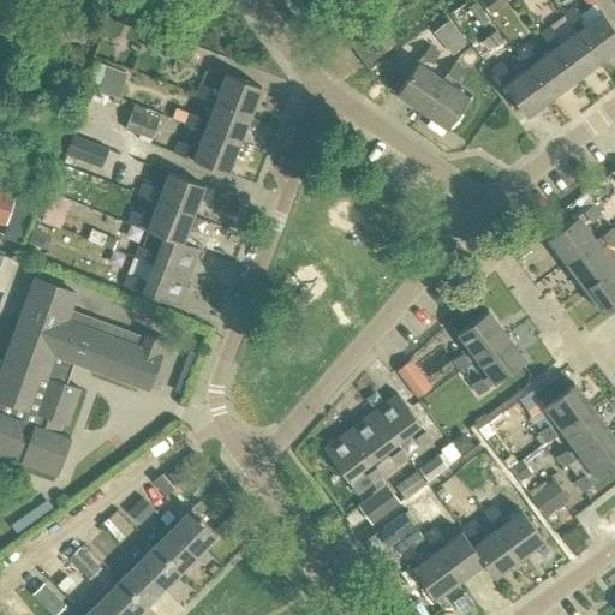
[(489,15),(508,0),(507,0),(479,0),(478,1),(489,15)]
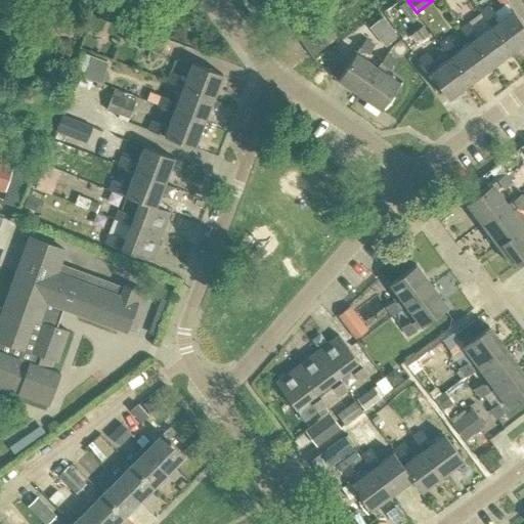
[(386,13),(392,23),(404,14),(397,4),(386,13)]
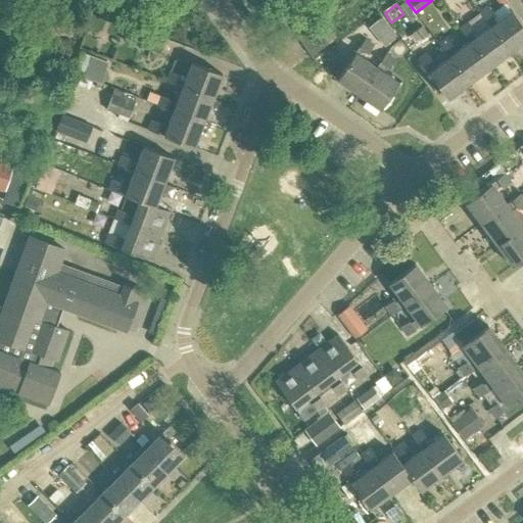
[(479,12),(489,27),(509,52),(522,42),(522,27),(511,10),(495,22),(491,17),(494,15),(488,6),(479,12)]
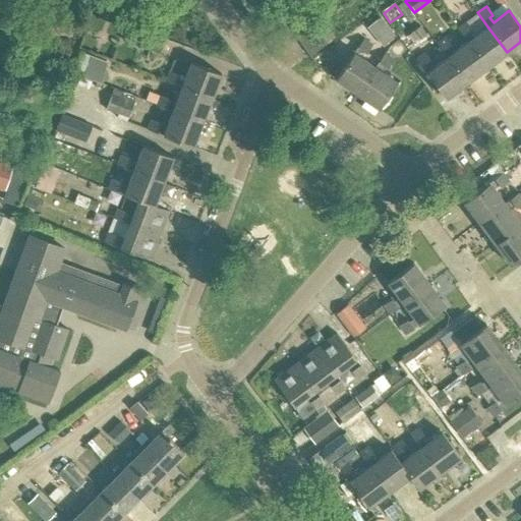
[(295,36),(313,23),(306,13),(289,26),(295,36)]
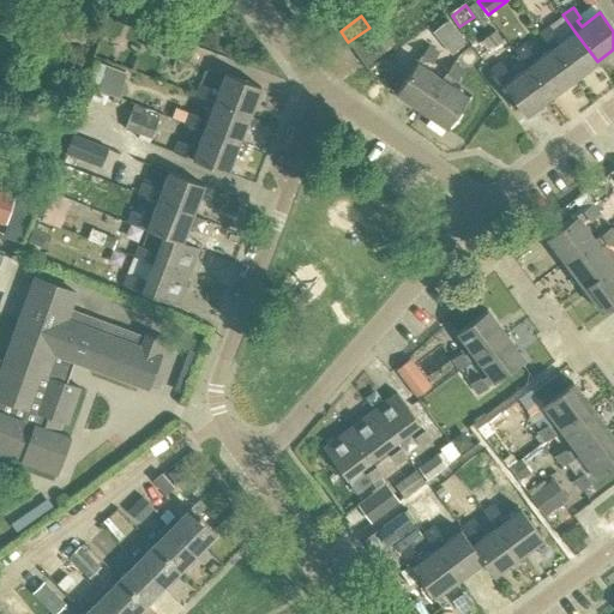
[(446,53),(461,40),(441,17),(427,29),(446,53)]
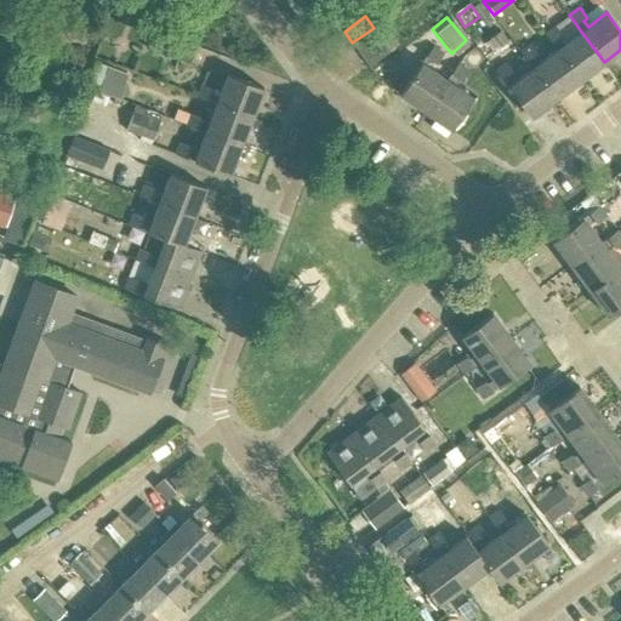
[(580,80),(604,62),(581,32),(563,44),(559,38),(562,36),(554,26),(545,33),(556,50),(557,49),(580,80)]
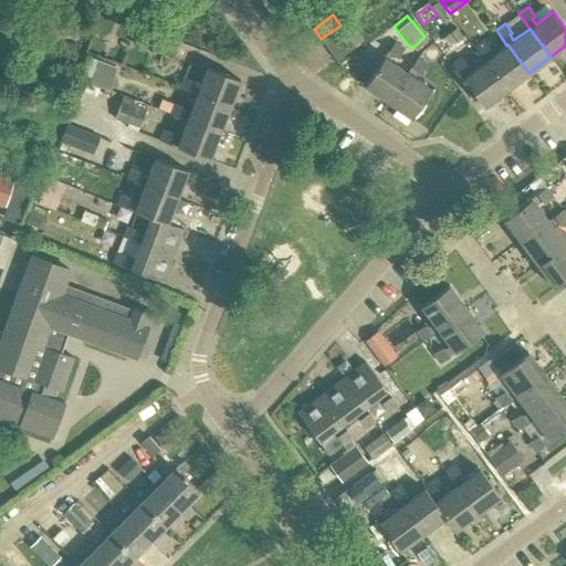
[(328,49),(347,35),(341,25),(321,39),(328,49)]
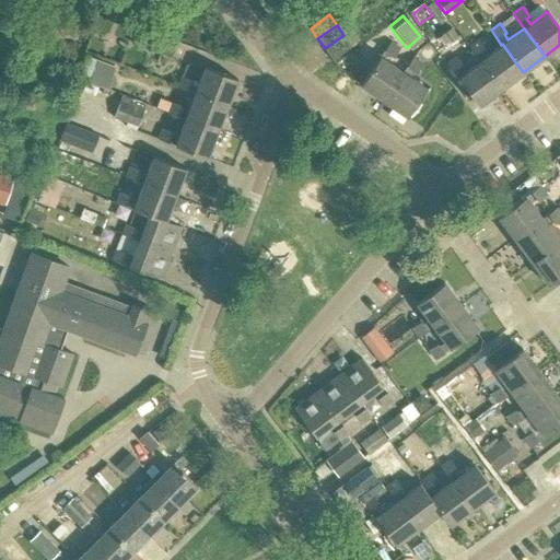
[(161,55),(165,42),(138,31),(132,44),(161,55)]
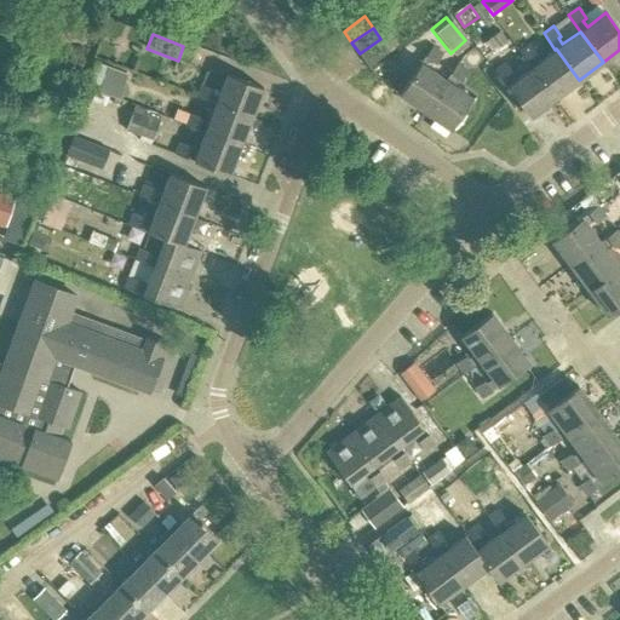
[(368,65),(389,50),(380,39),(360,53),(368,65)]
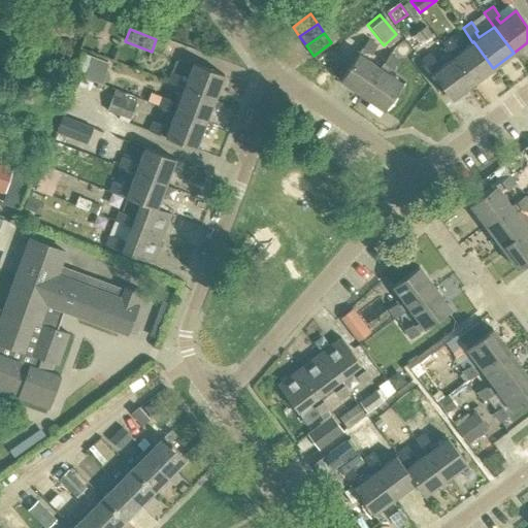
[(471,84),(493,68),(473,41),(472,42),(458,53),(455,47),(457,45),(451,37),(442,43),(452,57),(471,84)]
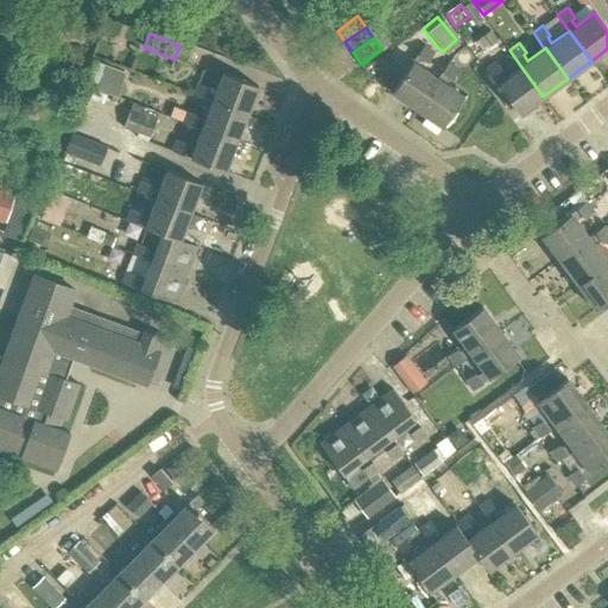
[(416,109),(437,77),(418,65),(423,59),(425,62),(432,51),(423,45),(391,92),(416,109)]
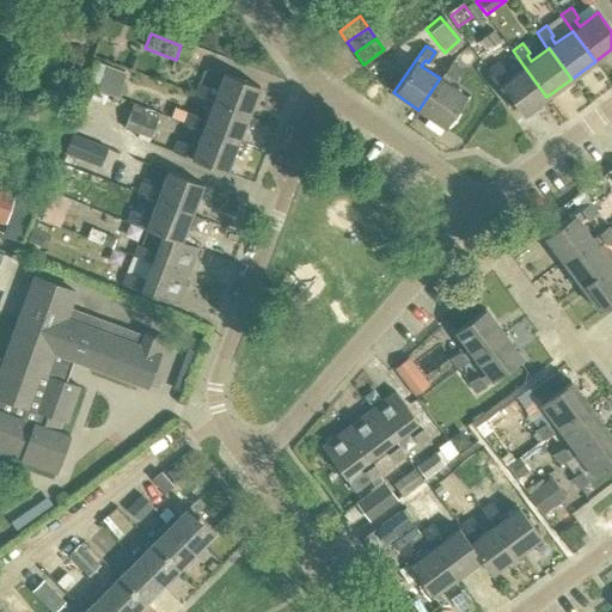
[(473,60),(472,55),(467,51),(463,53),(460,57),(461,63),(465,66),(471,65),(473,60)]
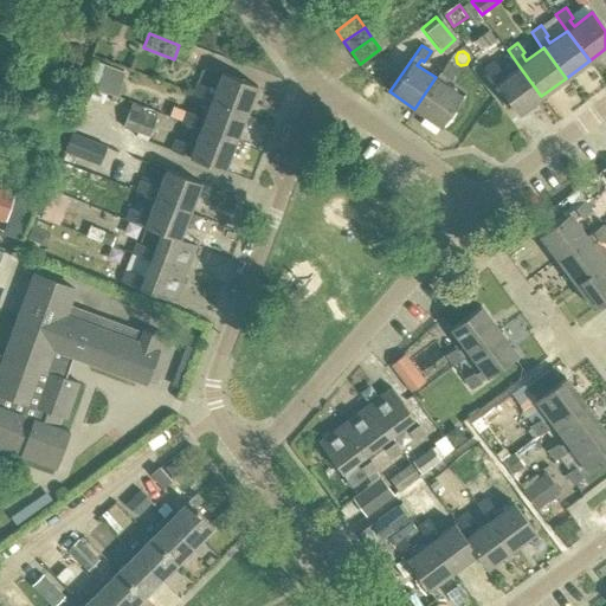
[(541,96),(519,65),(501,78),(497,72),(500,70),(492,60),(483,68),(516,114),(541,96)]
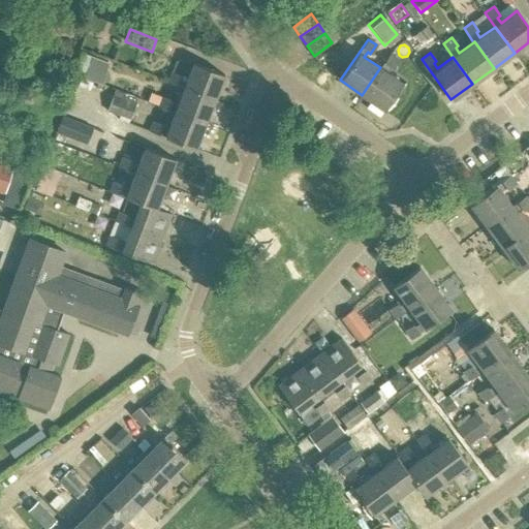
[(87,75),(93,58),(83,54),(76,71),(86,74),(87,75)]
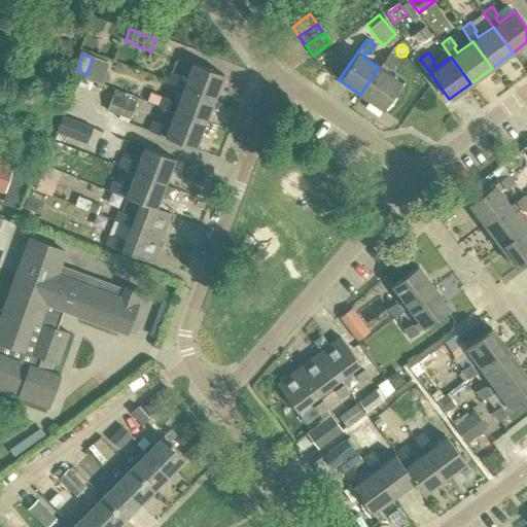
[(390,68),(396,60),(388,54),(379,67),(360,95),(382,109),(400,82),(384,72),(388,67),(390,68)]
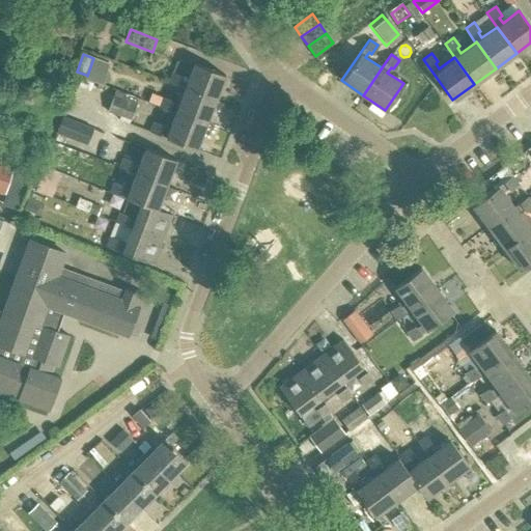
[(101,84),(108,63),(93,58),(87,76),(86,75),(85,78),(101,84)]
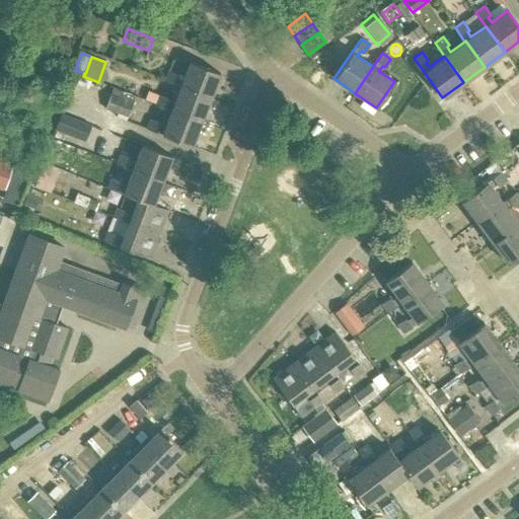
[(209,97),(219,73),(189,61),(181,79),(175,77),(176,74),(167,70),(163,79),(179,85),(209,97)]
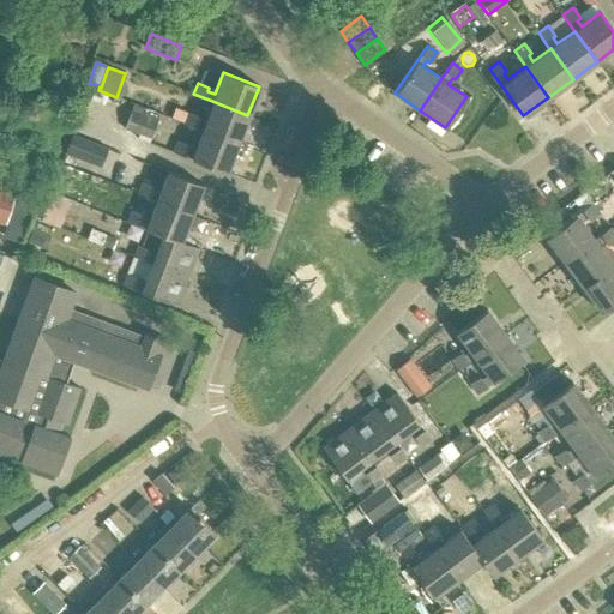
[(163,114),(167,104),(145,96),(142,106),(163,114)]
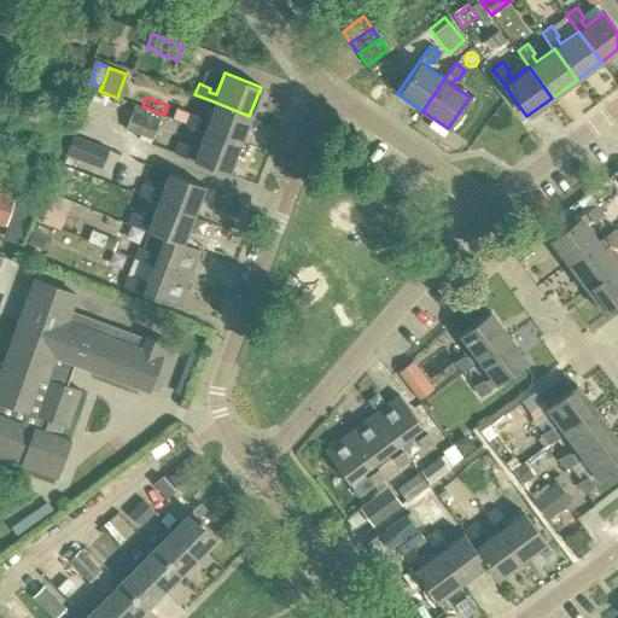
[(238,144),(249,116),(214,101),(205,122),(198,120),(200,116),(188,111),(184,123),(203,130),(238,144)]
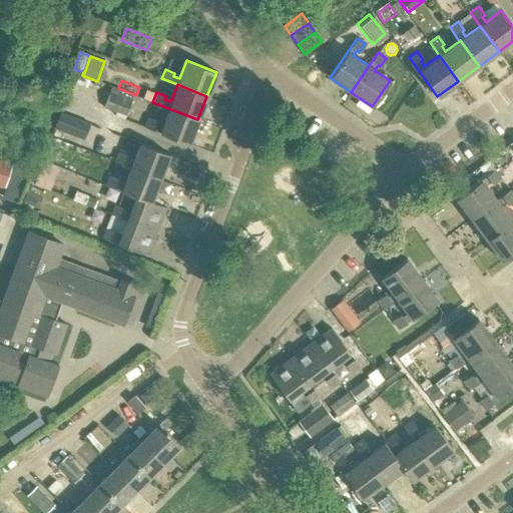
[(103,107),(125,116),(132,98),(120,94),(121,91),(111,87),(103,107)]
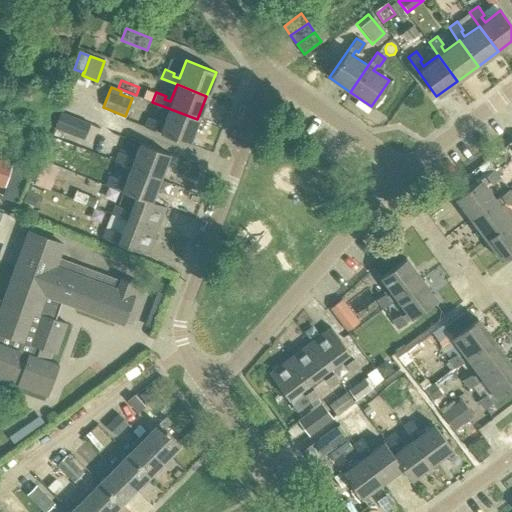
[(188,143),(197,119),(168,108),(161,124),(155,122),(156,119),(147,116),(143,125),(188,143)]
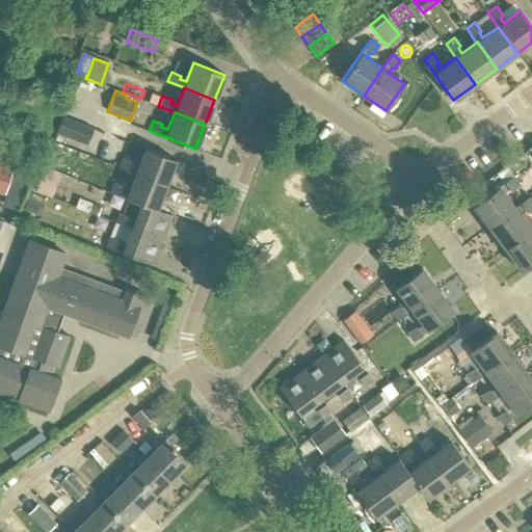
[(86,143),(91,129),(65,120),(59,133),(86,143)]
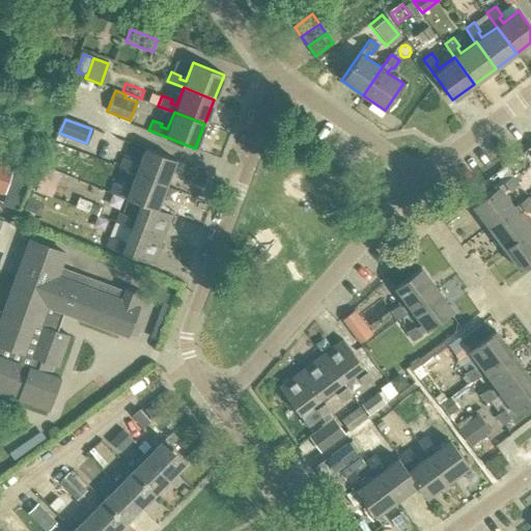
[(54,169),(60,151),(50,147),(44,165),(45,166),(54,169)]
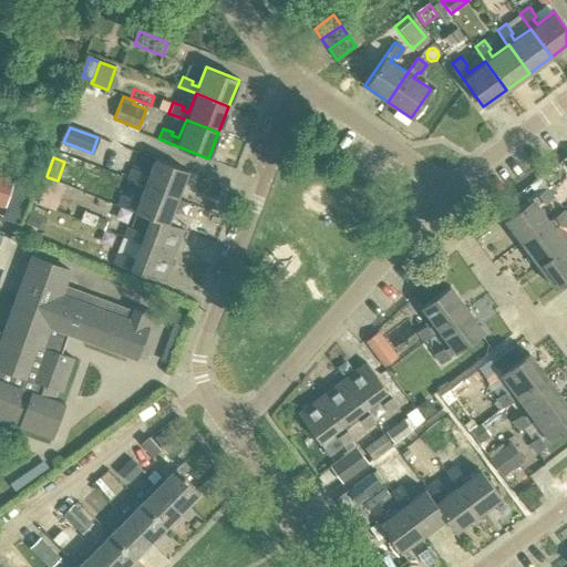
[(177,198),(188,171),(156,157),(147,178),(141,176),(142,173),(131,168),(127,179),(144,186),(177,198)]
